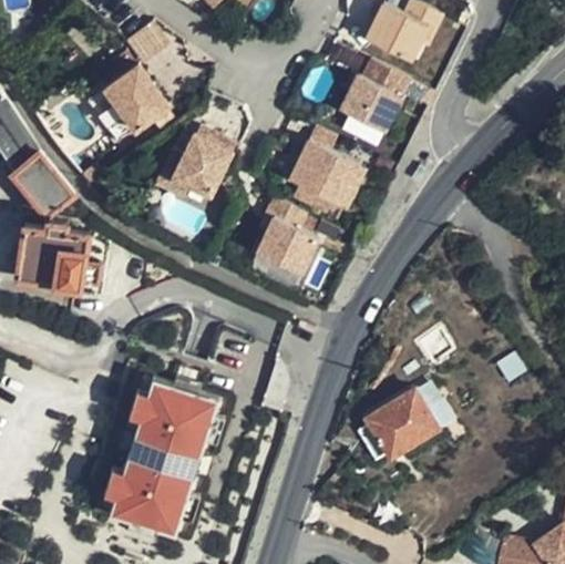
[(383,0),(367,36),(411,57),(428,21),(407,11),(384,0),(383,0)]
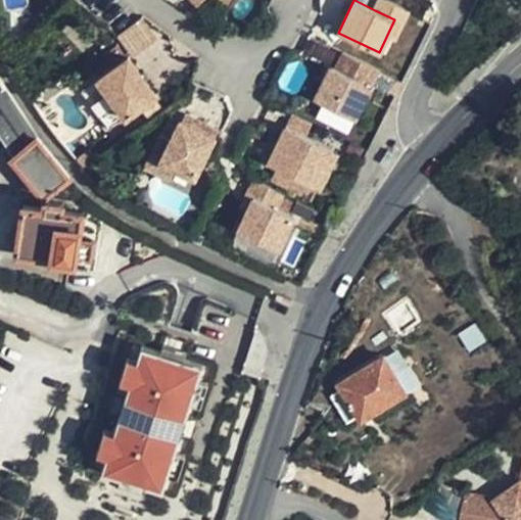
[(394,19),(403,25),(410,12),(384,0),(380,0),(375,10),(394,19)]
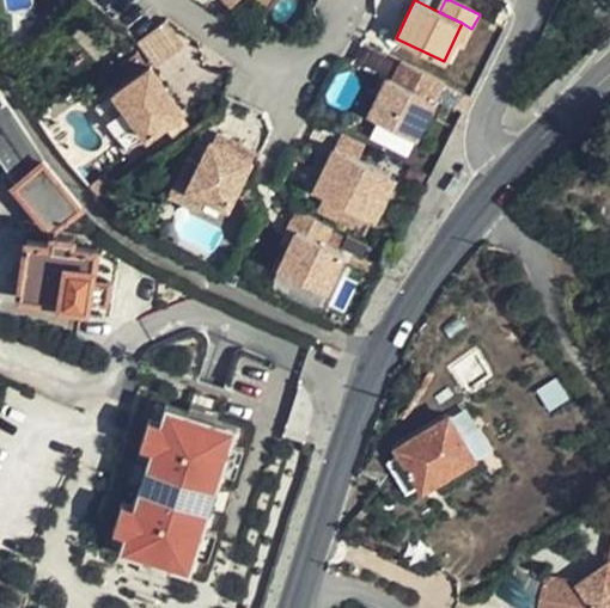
[(139,38),(156,62),(183,44),(166,20),(139,38)]
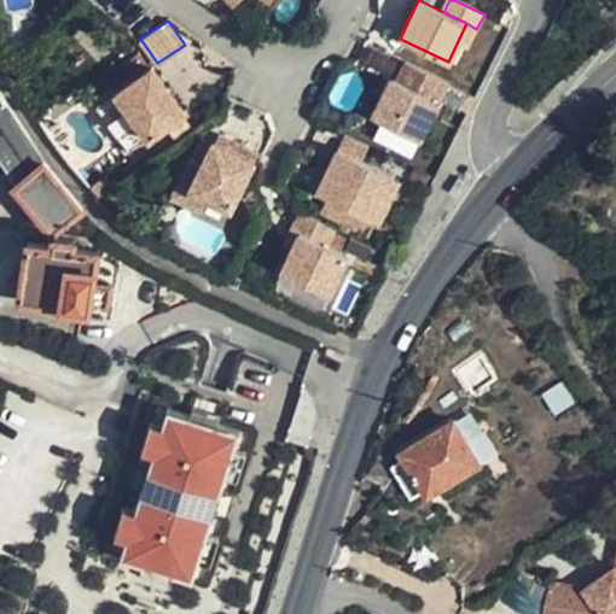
[(466,23),(448,62),(458,66),(476,29),(466,23)]
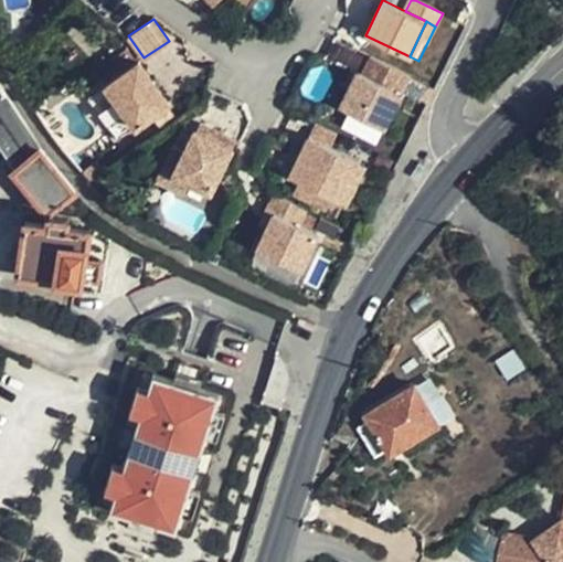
[(399,95),(407,77),(372,60),(363,77),(399,95)]
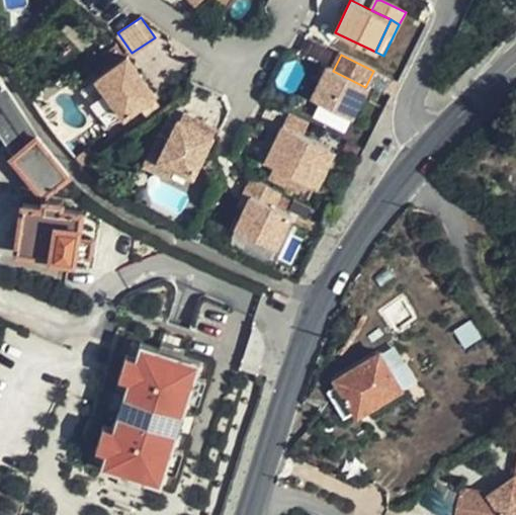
[(127,61),(93,85),(119,123),(154,99),(127,61)]
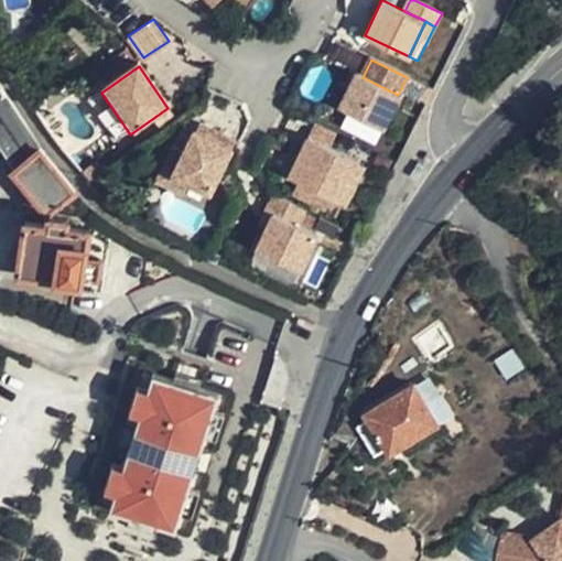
[(380,130),(398,95),(363,77),(355,73),(336,108),(380,130)]
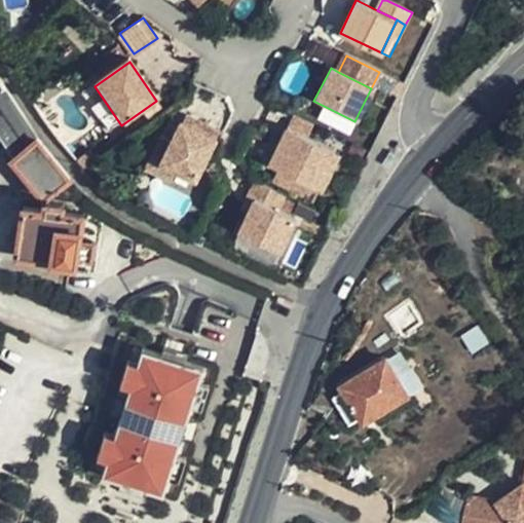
[(15,111),(0,85),(0,140),(10,155),(6,159),(40,202),(69,182),(62,176),(49,159),(30,133),(15,111)]
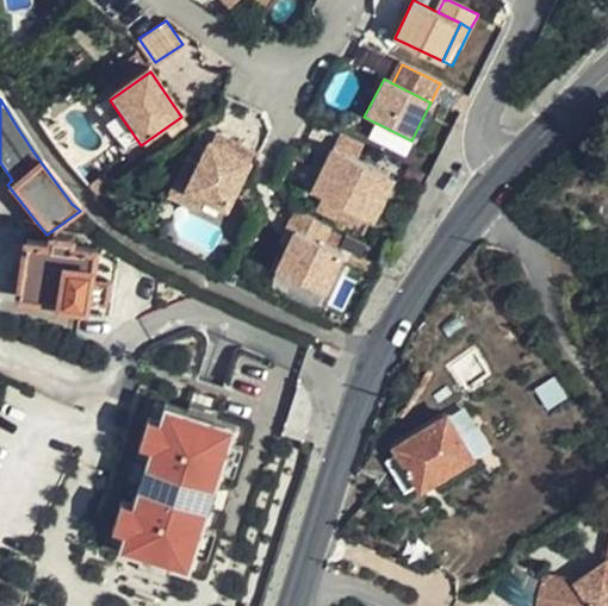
[(141,145),(110,100),(90,114),(121,158),(141,145)]
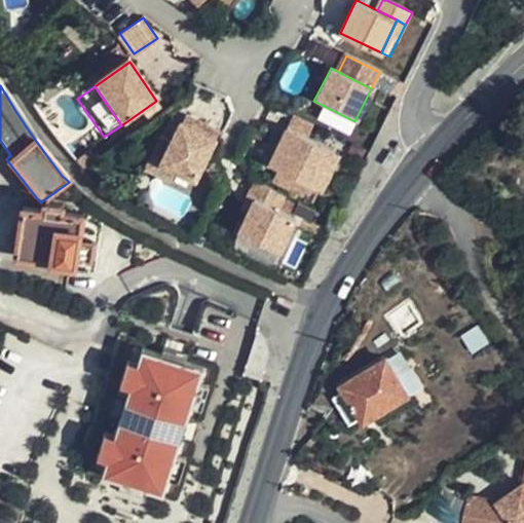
[(348,135),(354,121),(313,101),(307,114),(348,135)]
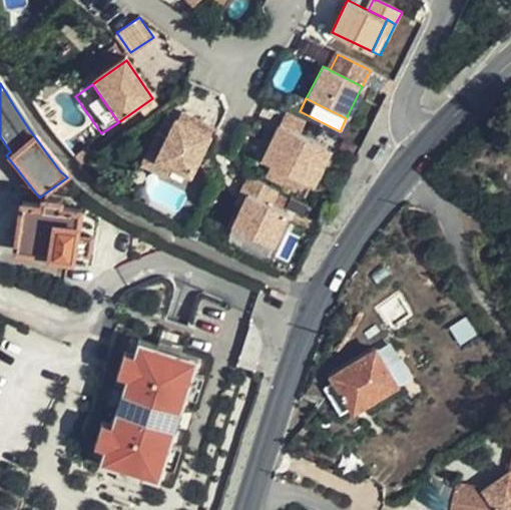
[(199,131),(202,124),(183,116),(181,123),(199,131)]
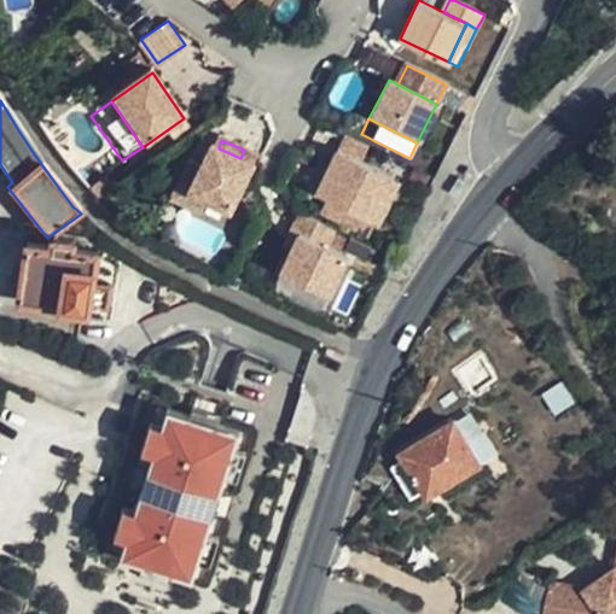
[(257,156),(244,150),(240,158),(219,148),(215,147),(205,168),(189,161),(169,202),(199,216),(205,202),(231,214),(257,156)]
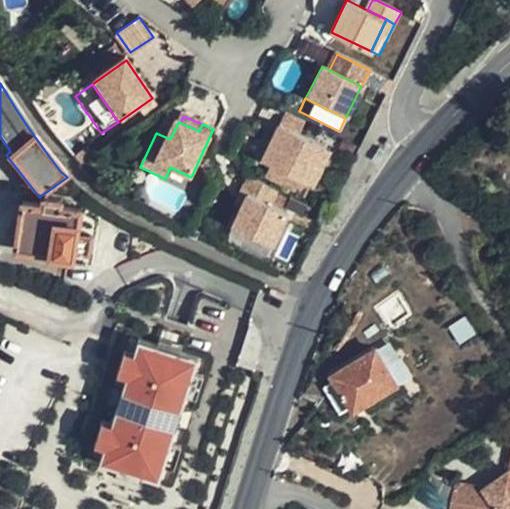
[(286,133),(280,146),(289,151),(279,171),(314,189),(331,155),(286,133)]
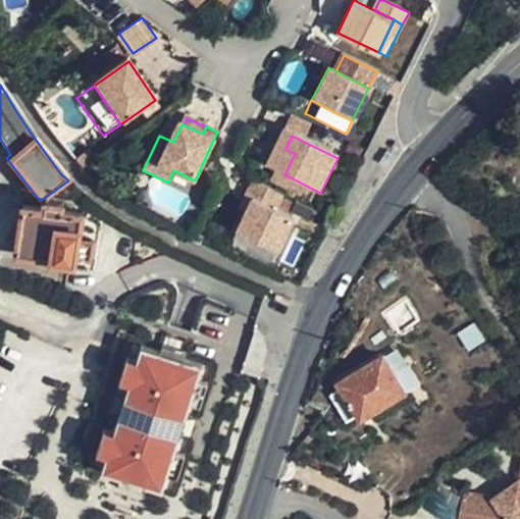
[(295,154),(286,149),(275,169),(284,174),(295,154)]
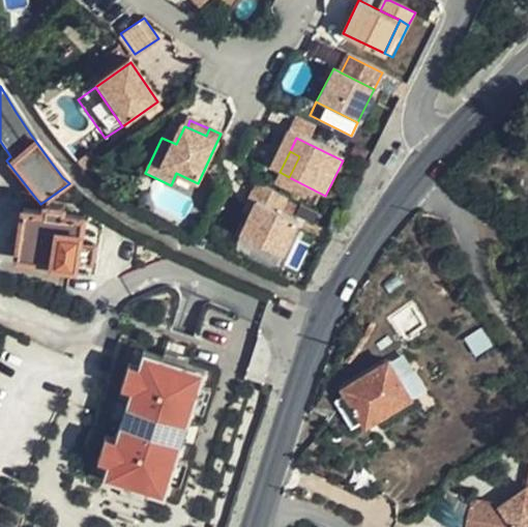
[(193,195),(198,183),(176,173),(171,185),(193,195)]
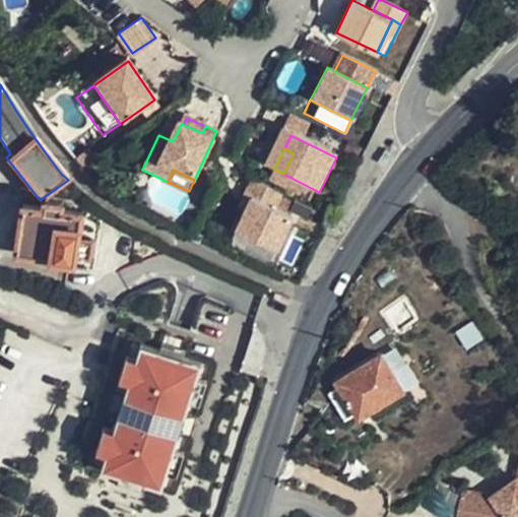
[(276,214),(284,197),(253,182),(245,199),(252,203),(276,214)]
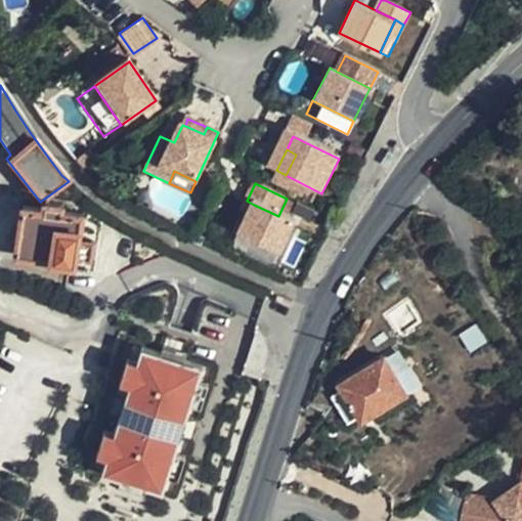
[(278,216),(254,205),(237,240),(276,257),(293,223),(278,216)]
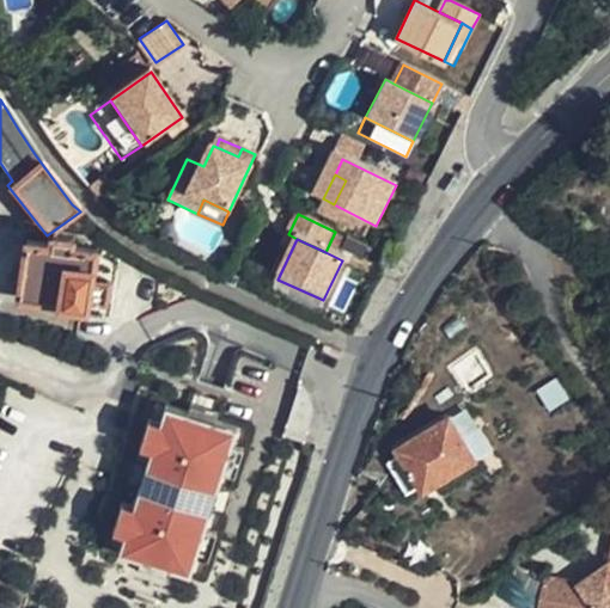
[(92,258),(24,250),(16,306),(85,314),(85,308),(103,311),(104,301),(105,294),(89,292),(92,258)]
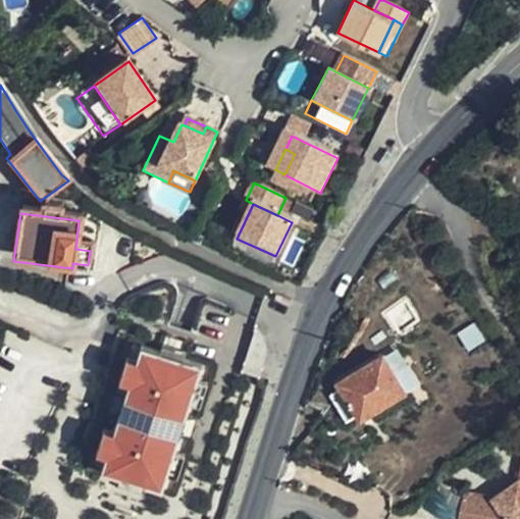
[(159,357),(141,351),(136,365),(127,390),(122,405),(128,408),(123,423),(117,421),(112,436),(104,461),(100,477),(123,484),(147,490),(168,481),(175,457),(179,442),(173,439),(179,422),(186,424),(191,409),(197,384),(201,370),(183,364),(159,357)]
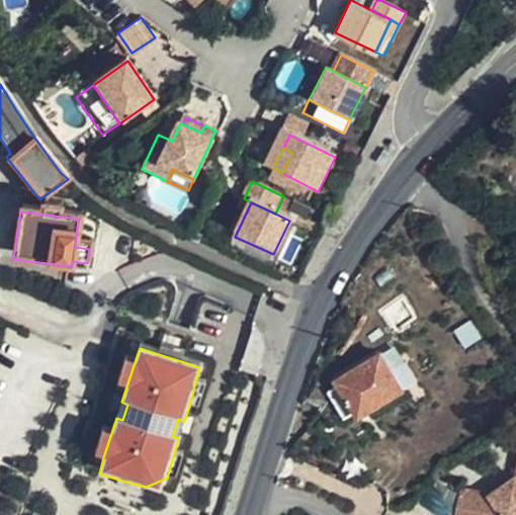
[(160,348),(158,354),(181,361),(183,354),(171,351),(160,348)]
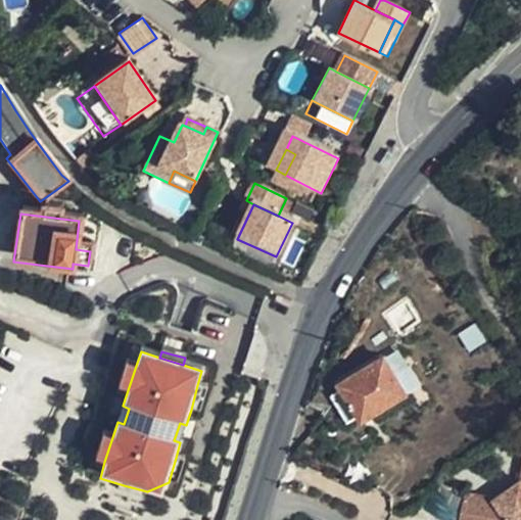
[(416,390),(405,371),(395,376),(385,359),(341,385),(343,390),(331,397),(348,425),(361,417),(363,421),(416,390)]
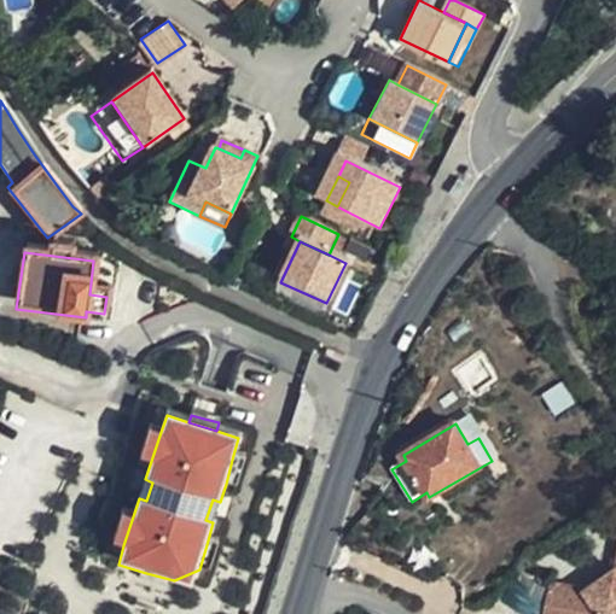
[(161,432),(149,428),(140,456),(151,461),(161,432)]
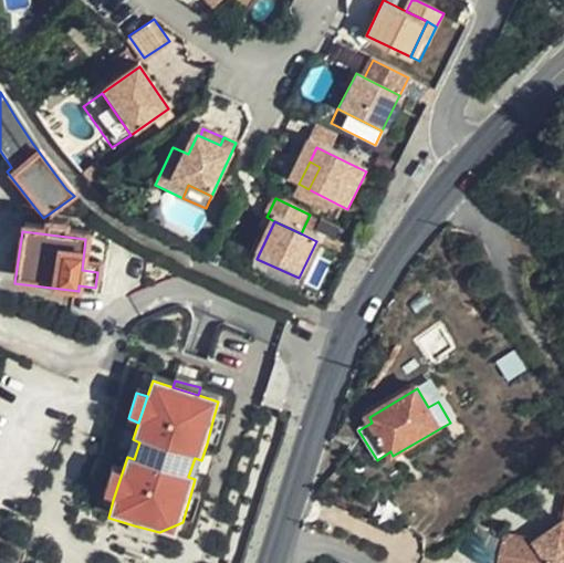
[(223,420),(213,417),(207,444),(217,447),(223,420)]
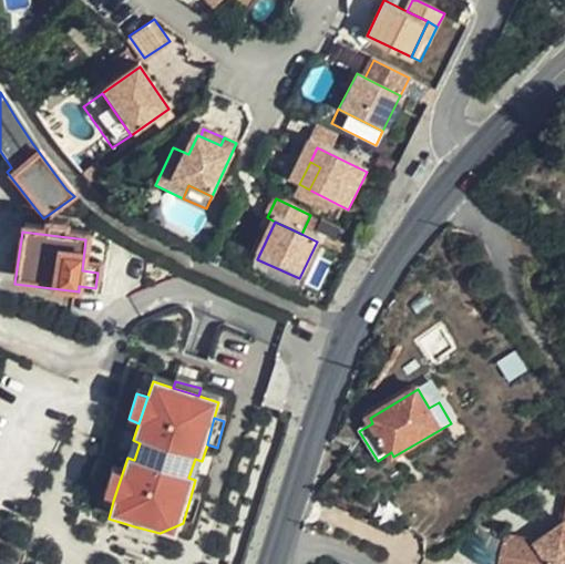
[(122,474),(112,471),(103,496),(113,501),(122,474)]
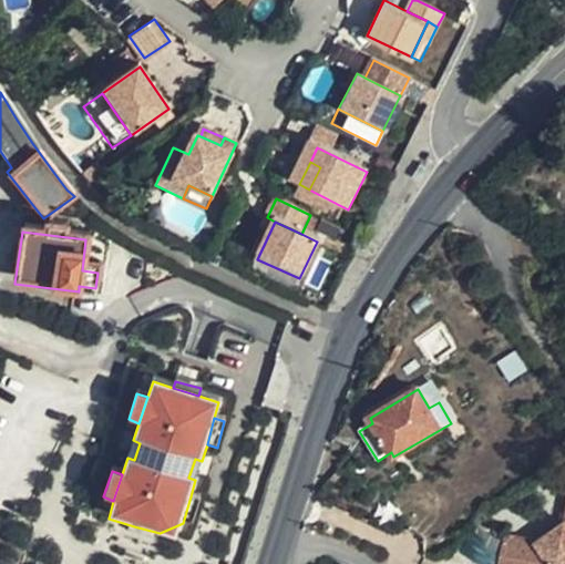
[(201,499),(191,496),(183,523),(193,526),(201,499)]
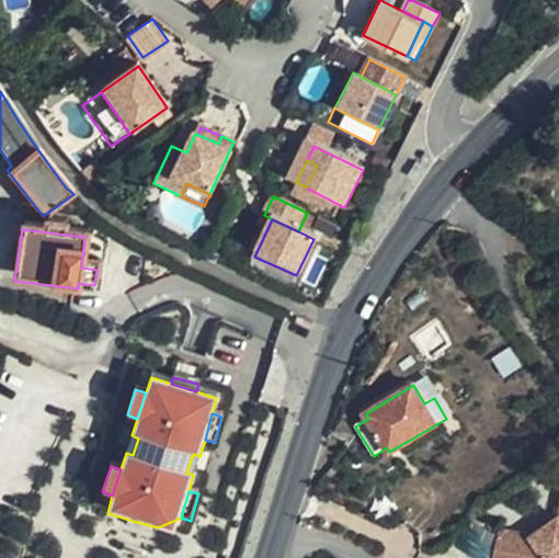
[(558,557),(558,504),(556,525),(531,541),(498,534),(493,557),(558,557)]
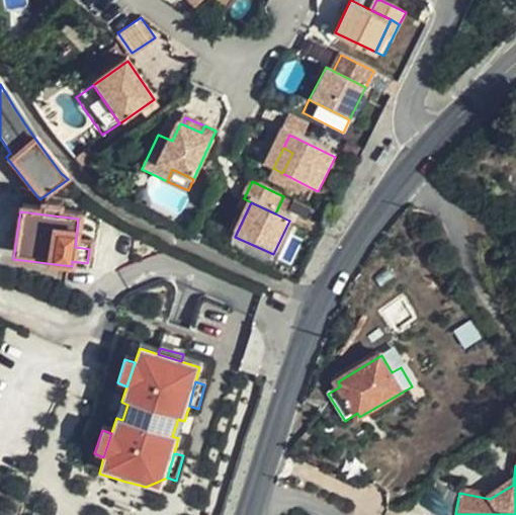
[(167,478),(146,487),(163,492),(167,478)]
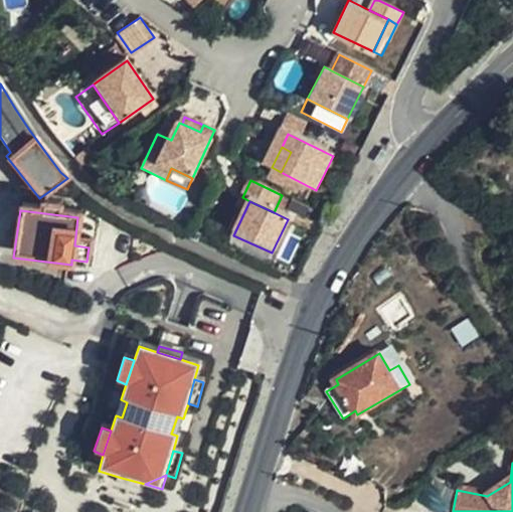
[(145,484),(122,478),(120,484),(143,491),(145,484)]
